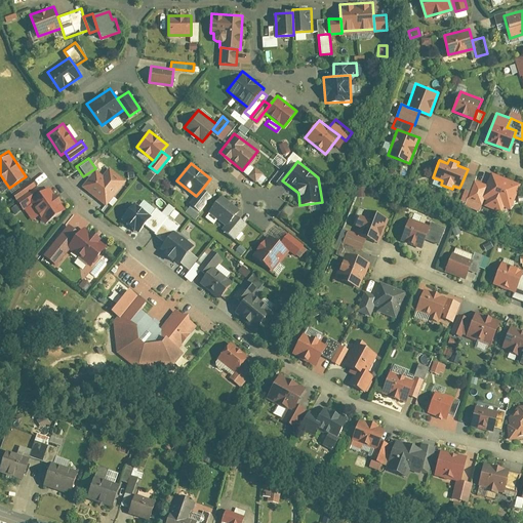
[(282,180),(291,169),(284,164),(272,178),(279,185),(282,180)]
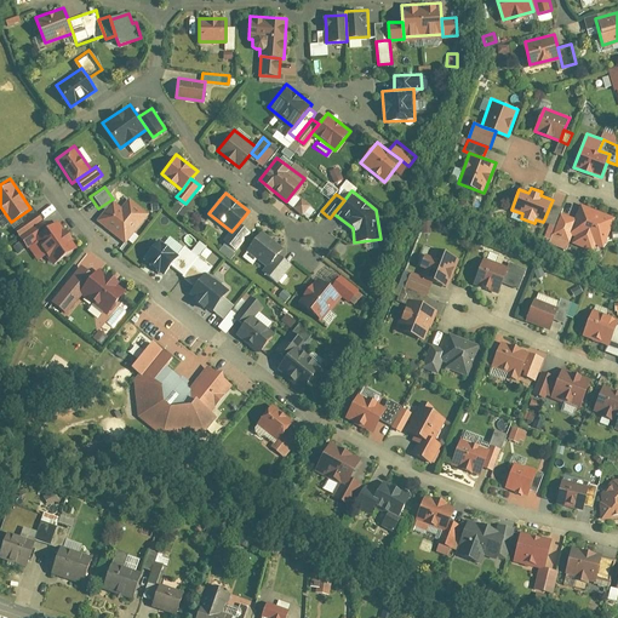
[(97,219),(125,242),(149,212),(129,195),(121,205),(113,199),(97,219)]
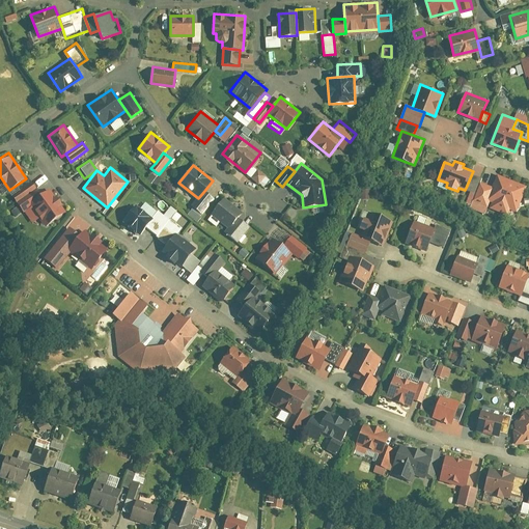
[(258,168),(252,176),(259,183),(266,174),(258,168)]
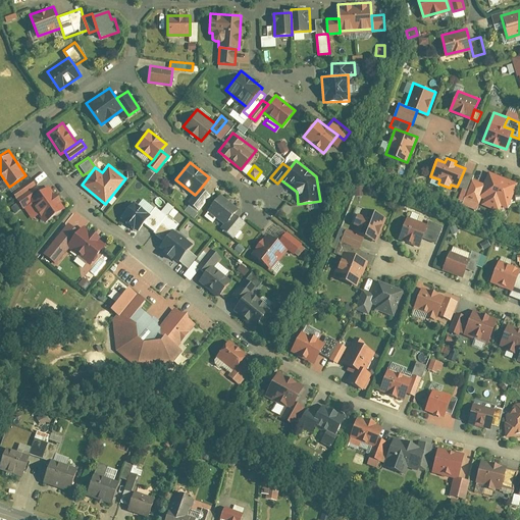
[(458,185),(468,189),(472,178),(474,174),(464,170),(458,185)]
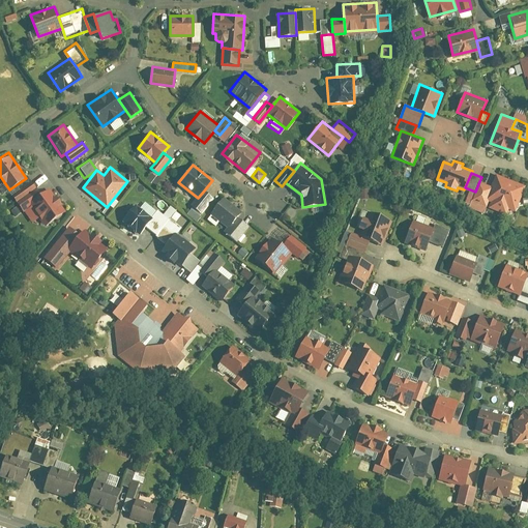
[(515,211),(526,185),(497,173),(492,186),(486,200),(490,201),(488,206),(506,214),(508,208),(515,211)]
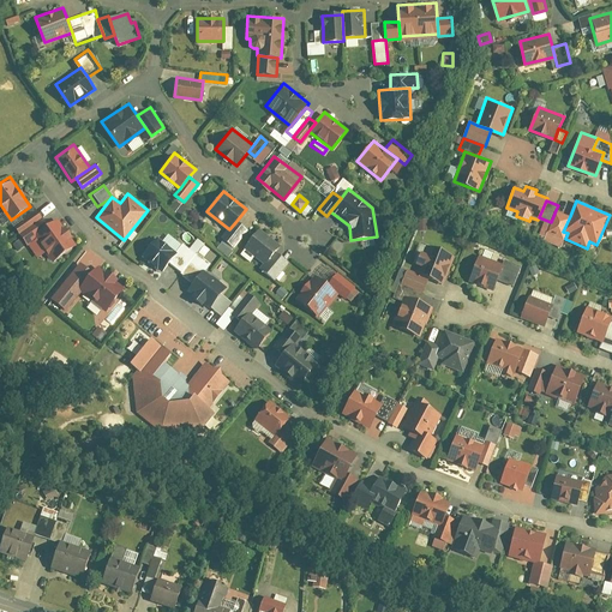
[(11,220),(21,234),(42,219),(34,204),(30,207),(11,220)]
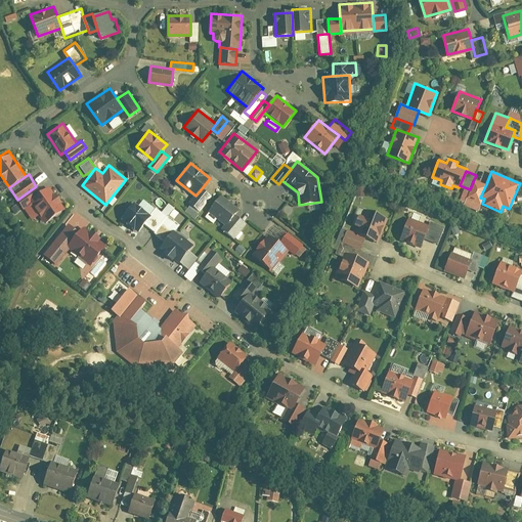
[(480,198),(486,184),(474,179),(470,189),(467,199),(478,203),(480,198)]
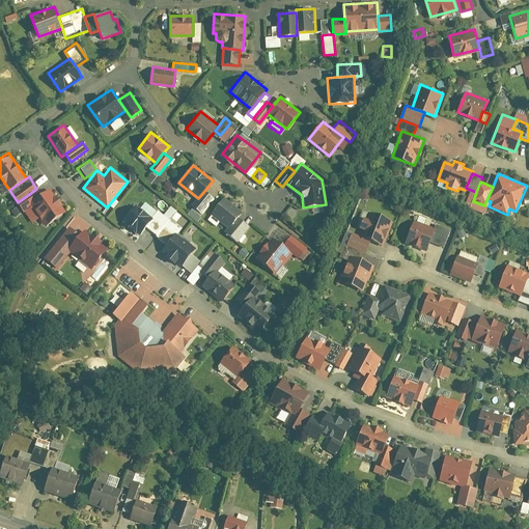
[(31,202),(42,195),(36,189),(18,202),(22,209),(31,202)]
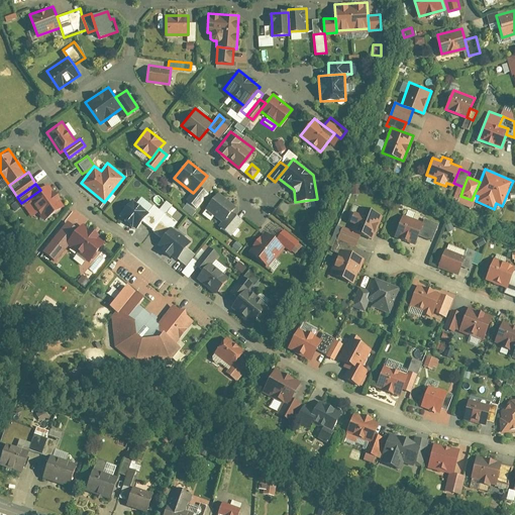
[(45,219),(65,206),(49,184),(40,190),(30,197),(45,219)]
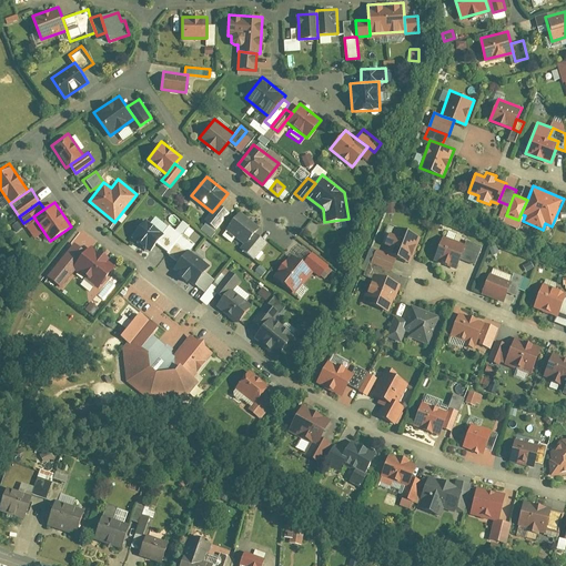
[(230,213),(219,204),(212,212),(206,220),(216,229),(230,213)]
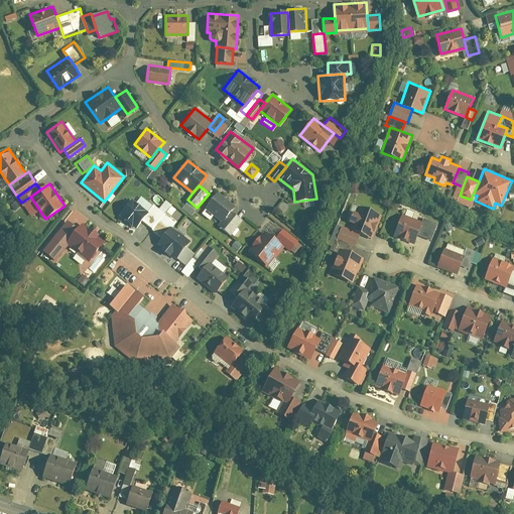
[(236,206),(217,191),(206,207),(224,221),(232,211),(236,206)]
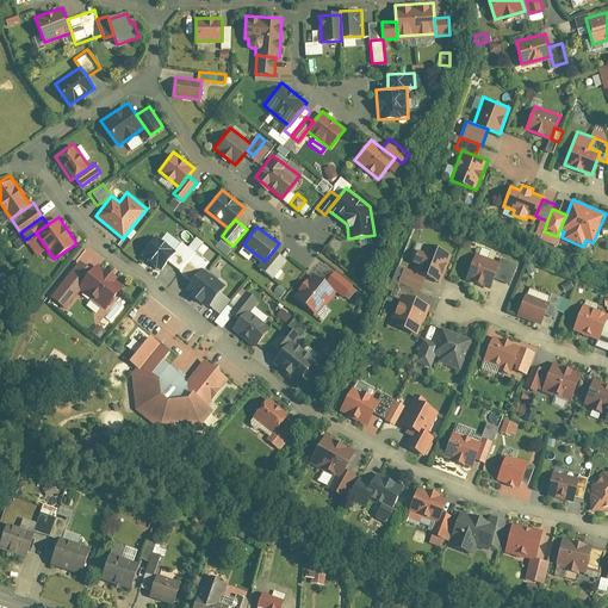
[(167,259),(175,250),(156,234),(141,252),(160,268),(167,259)]
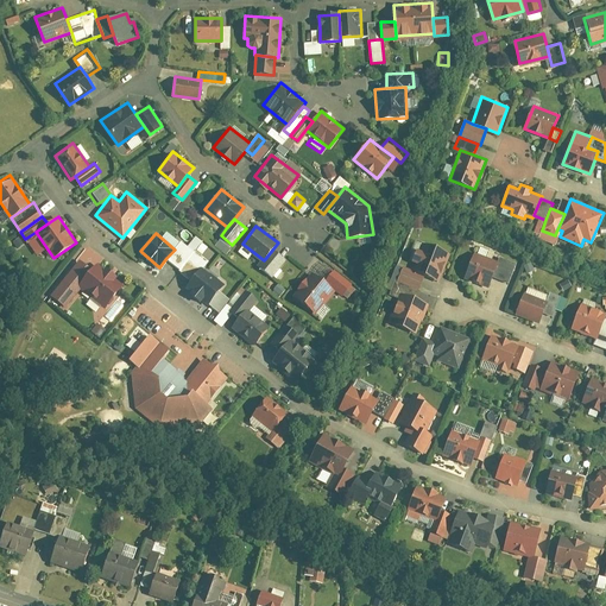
[(166,258),(191,279),(202,266),(208,260),(183,239),(175,250),(166,258)]
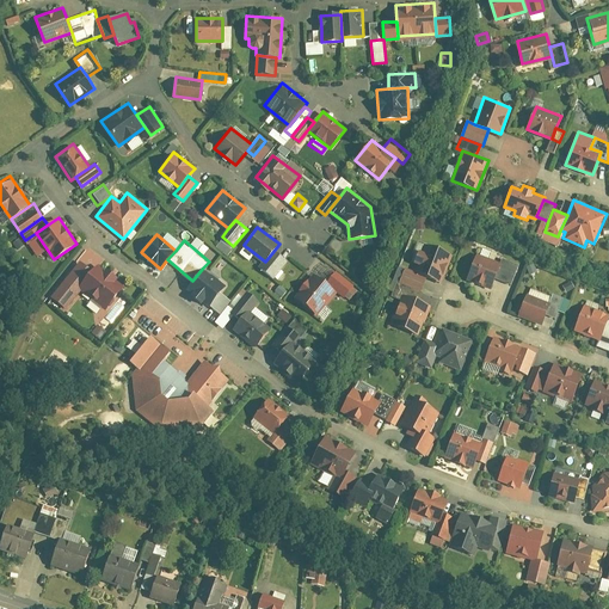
[(425,276),(443,283),(454,254),(425,243),(413,271),(425,276)]
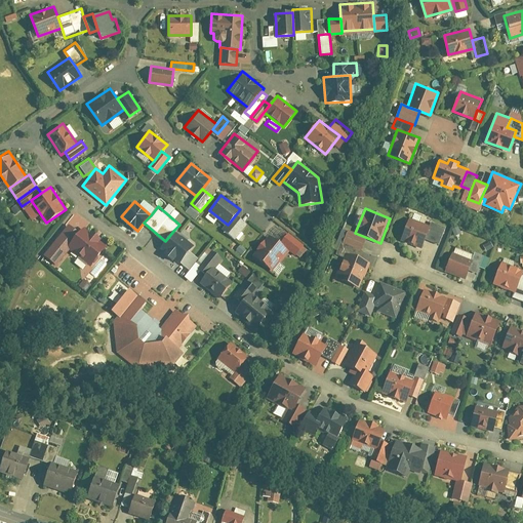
[(246,223),(236,214),(228,225),(223,230),(234,239),(246,223)]
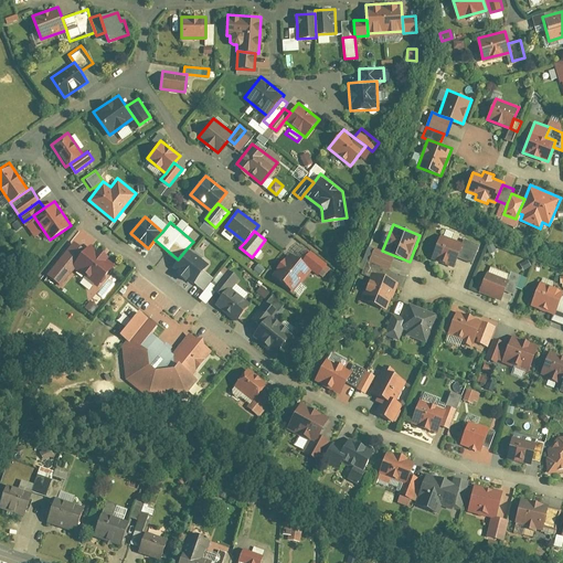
[(439,233),(431,257),(454,266),(457,256),(463,243),(439,233)]
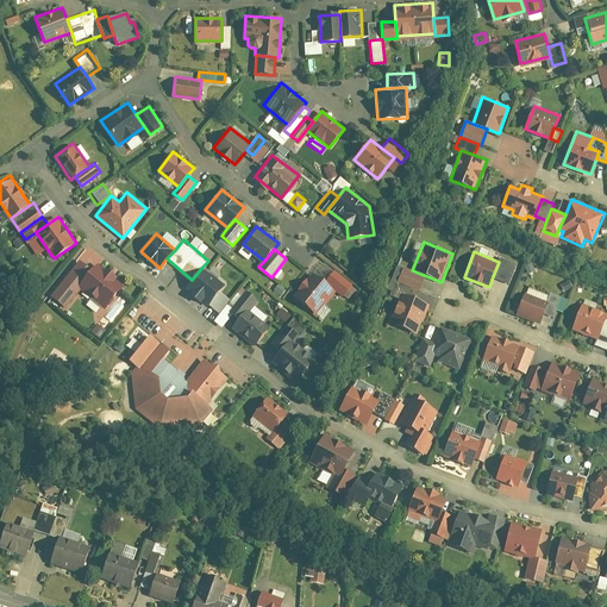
[(499,262),(493,276),(509,282),(517,263),(501,257),(499,262)]
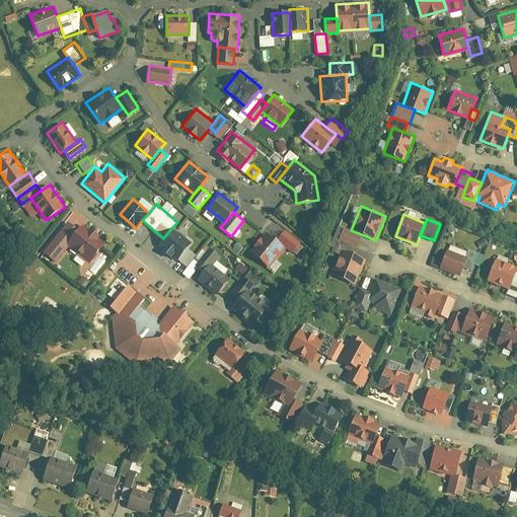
[(67,242),(78,229),(68,221),(44,251),(53,260),(67,242)]
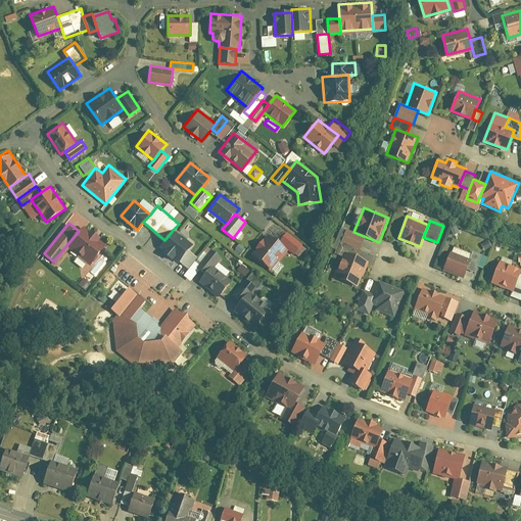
[(90,264),(106,244),(84,225),(79,231),(67,244),(90,264)]
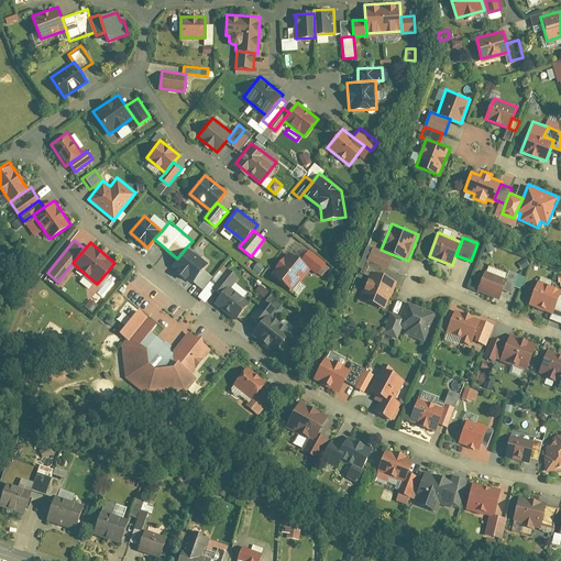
[(173,264),(193,281),(204,267),(207,263),(187,246),(177,259),(173,264)]
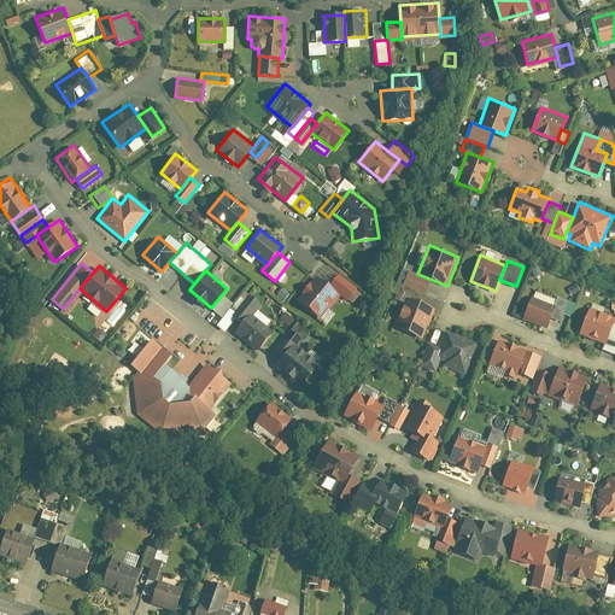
[(425,293),(429,279),(417,274),(409,270),(403,285),(425,293)]
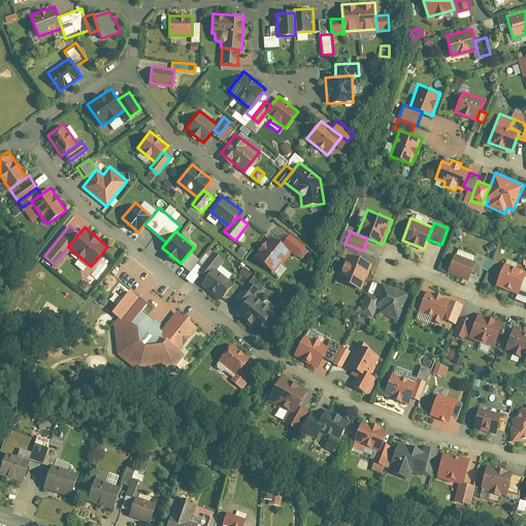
[(290,233),(282,243),(291,251),(298,257),(306,245),(290,233)]
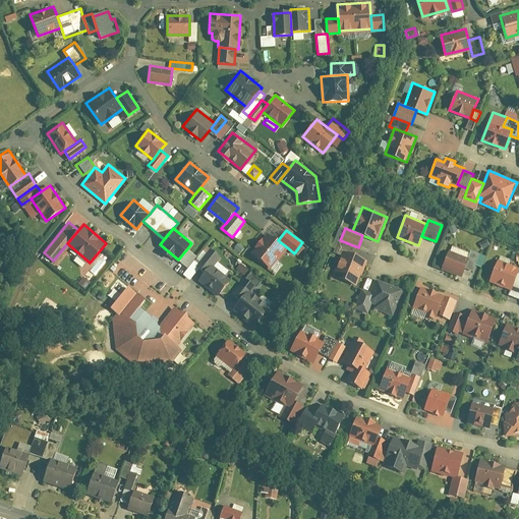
[(278,240),(267,232),(250,252),(271,268),(287,247),(278,240)]
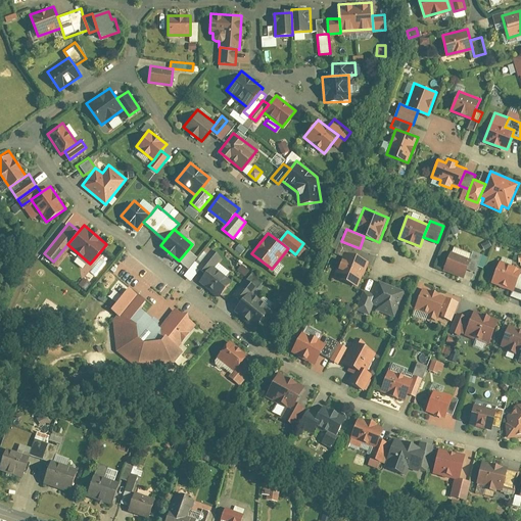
[(482,243),(484,248),(491,245),(489,239),(482,243)]
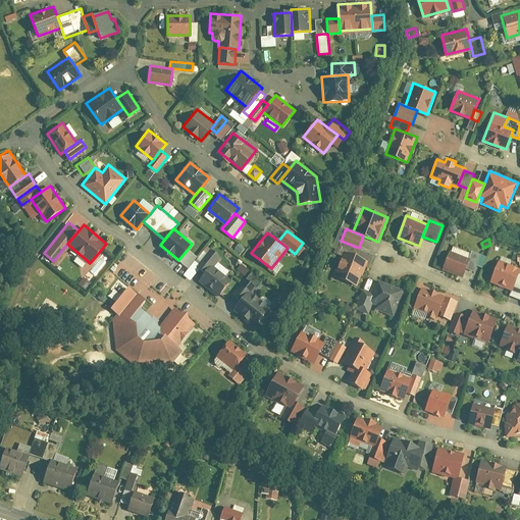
[(189,248),(178,260),(187,268),(197,256),(189,248)]
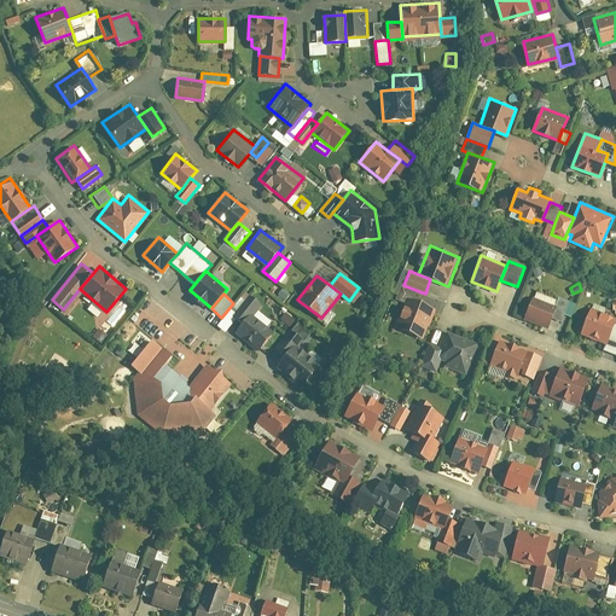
[(233,312),(244,321),(251,313),(260,304),(249,295),(233,312)]
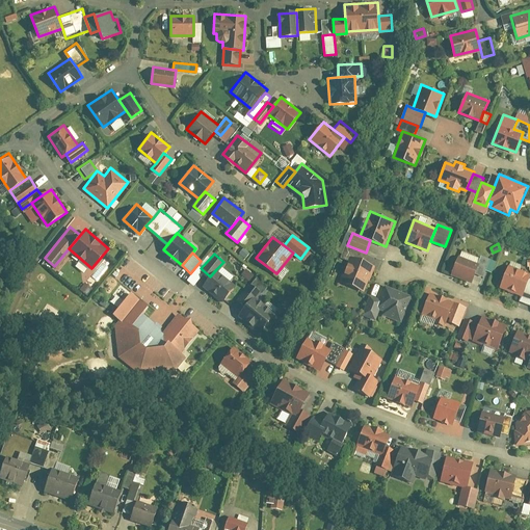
[(341,283),(364,291),(374,265),(351,256),(341,283)]
